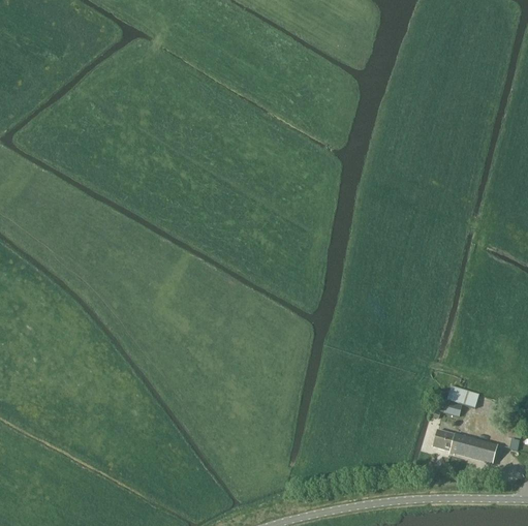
[(452,384),(447,398),(475,407),(479,393),(452,384)]
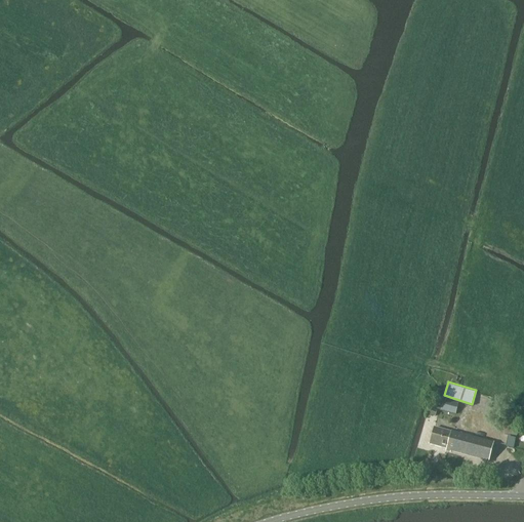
[(457,406),(459,401),(443,398),(442,402),(441,408),(456,412),(457,406)]
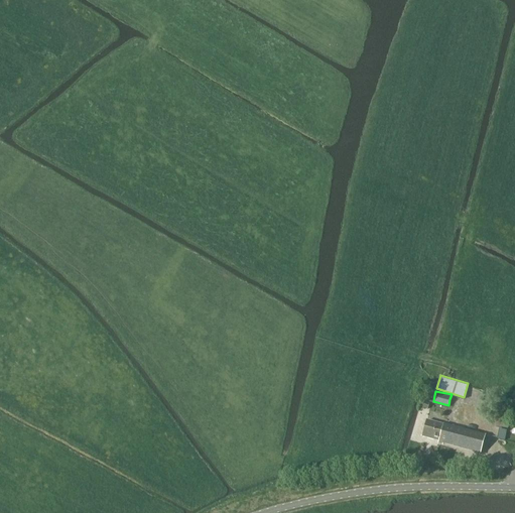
[(472,408),(472,407),(471,404),(469,401),(466,399),(462,398),(460,399),(459,399),(456,401),(454,404),(454,408),(455,411),(457,414),(460,416),(463,416),(466,416),(469,414),(471,411),(472,408)]
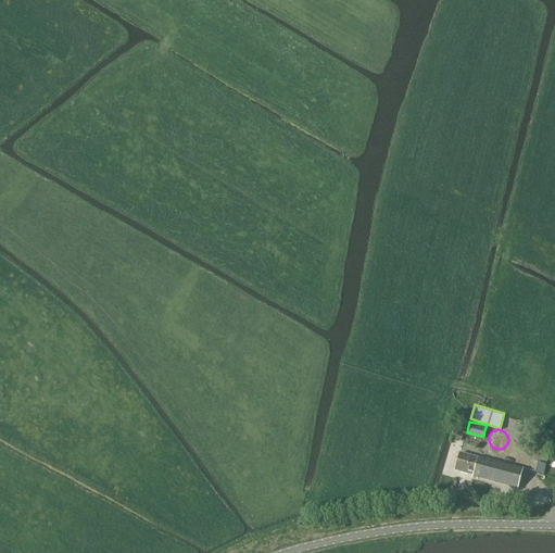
[(479,455),(461,451),(456,467),(474,473),(472,475),(518,487),(524,466),(479,453),(479,455)]
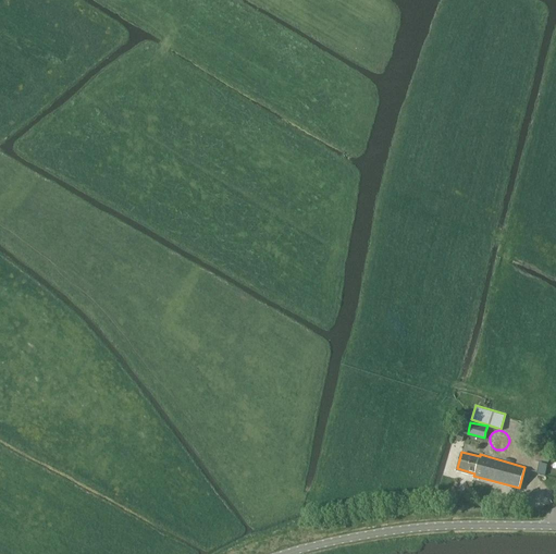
[(546,470),(548,460),(541,459),(539,469),(546,470)]
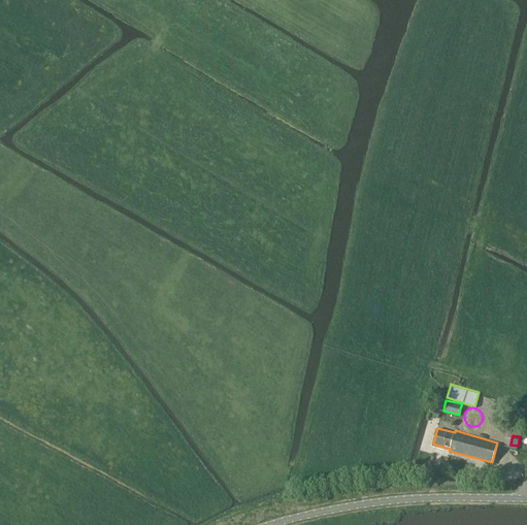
All buildings are outlined.
